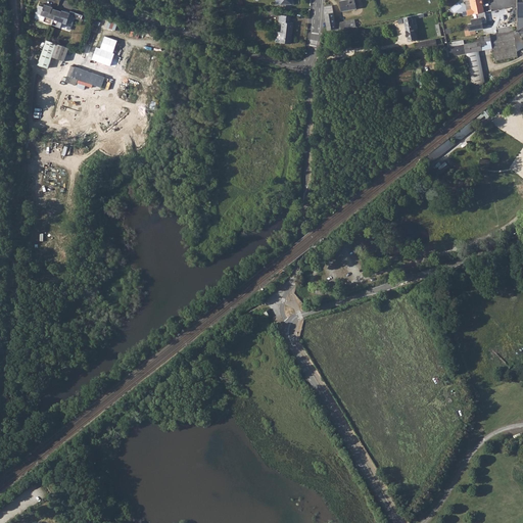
[(354,0),(344,0),(340,1),(341,10),(357,8),(354,0)]
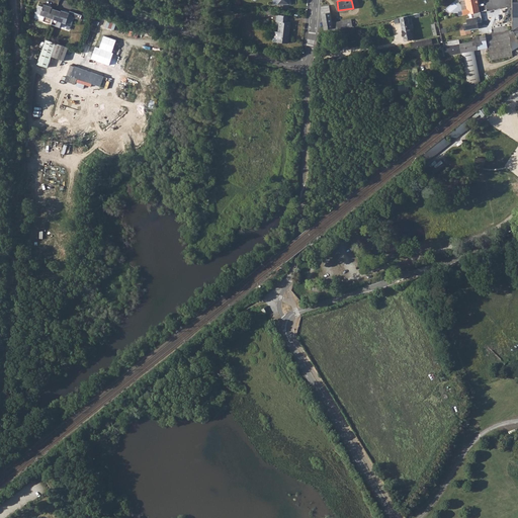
[(464,0),(465,0),(466,9),(467,14),(470,13),(479,12),(478,4),(479,4),(478,0),(464,0)]
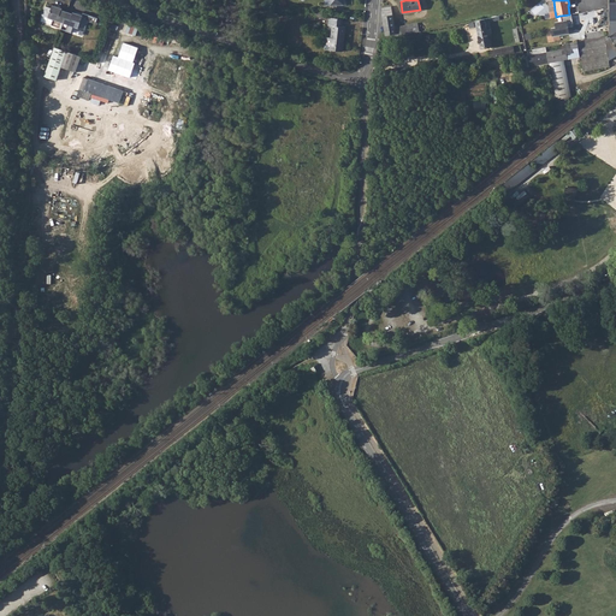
[(51,25),(60,29),(66,12),(61,10),(61,9),(52,5),(51,7),(46,6),(42,16),(53,19),(51,25)]
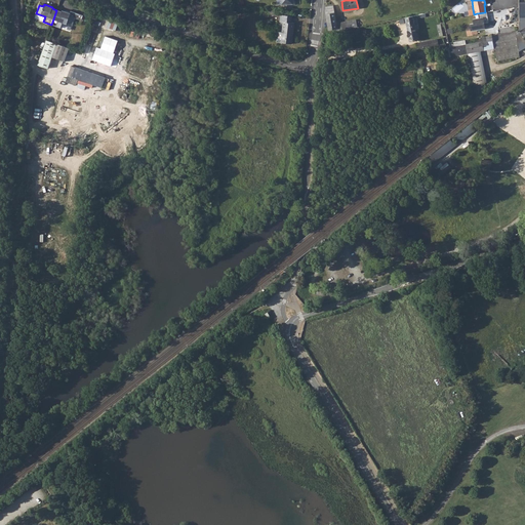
[(325,7),(325,14),(328,33),(357,28),(356,19),(336,23),(333,5),(325,7)]
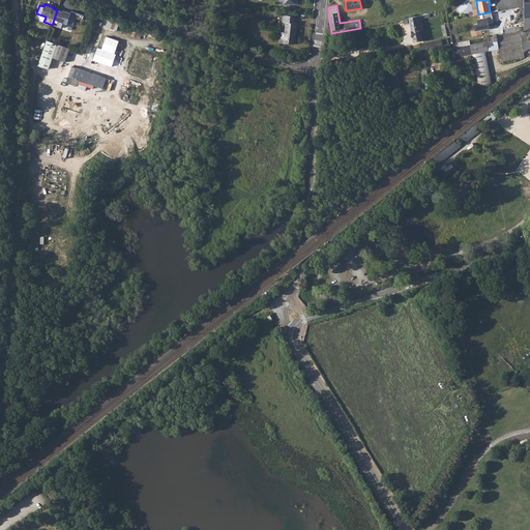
[(57,10),(52,25),(61,28),(63,22),(71,25),(75,18),(70,16),(71,13),(62,10),(62,12),(57,10)]
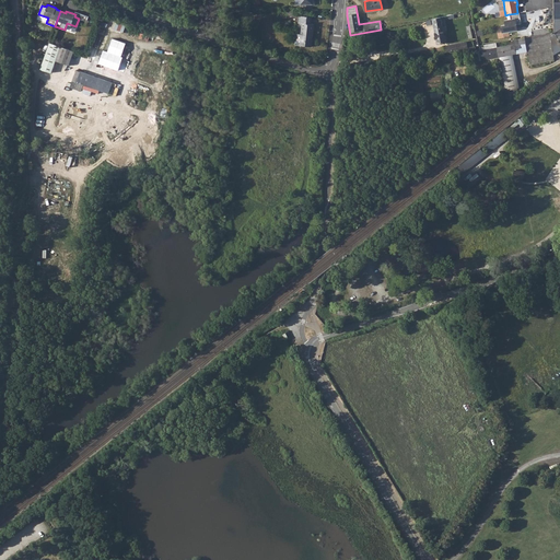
[(517,13),(509,14),(510,20),(503,21),(504,24),(500,25),(501,34),(516,31),(515,24),(521,24),(518,13),(517,13)]
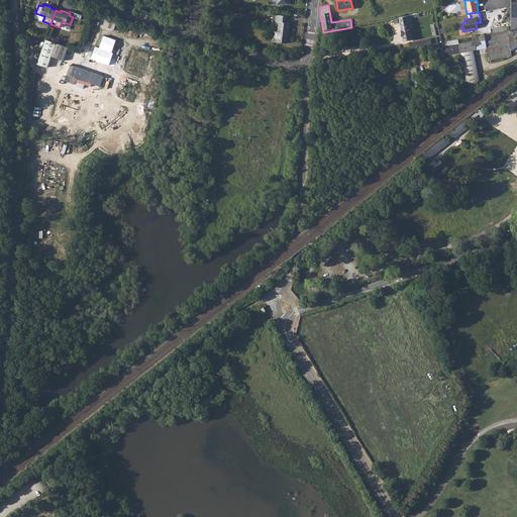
[(277,15),(276,21),(280,22),(279,31),(275,31),(275,37),(278,37),(277,41),(288,43),(290,22),(287,22),(288,16),(277,15)]
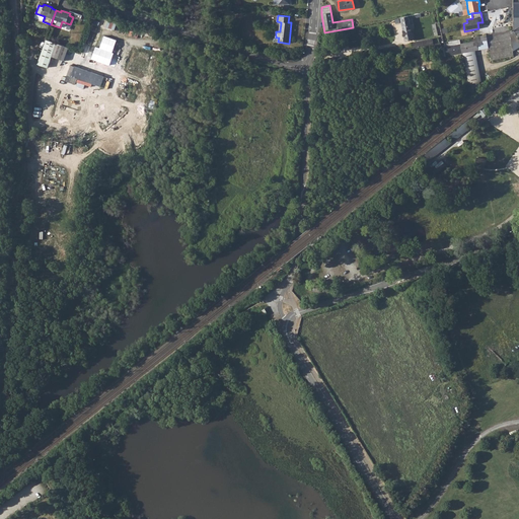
[(408,16),(400,18),(404,41),(413,40),(408,16)]
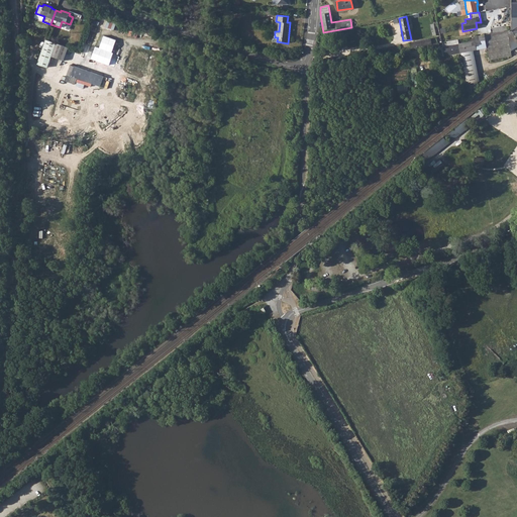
[(494,33),(474,36),(476,44),(476,45),(481,44),(480,40),(485,40),(489,62),(512,57),(511,52),(512,50),(516,46),(516,26),(511,30),(511,29),(494,33)]
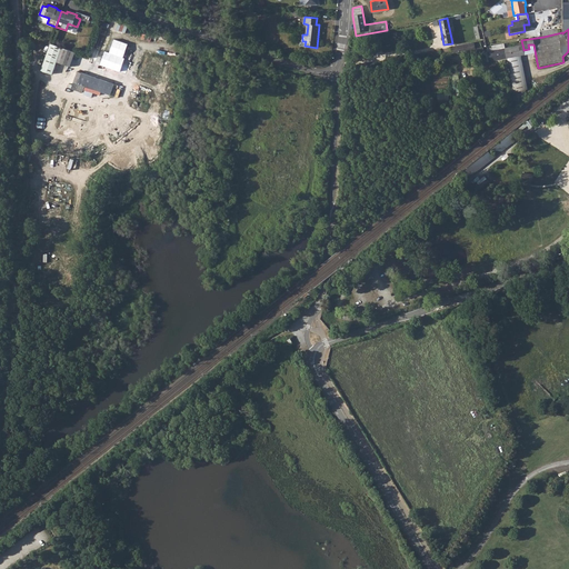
[(521,40),(503,43),(507,58),(521,56),(525,55),(523,50),(523,49),(521,40)]
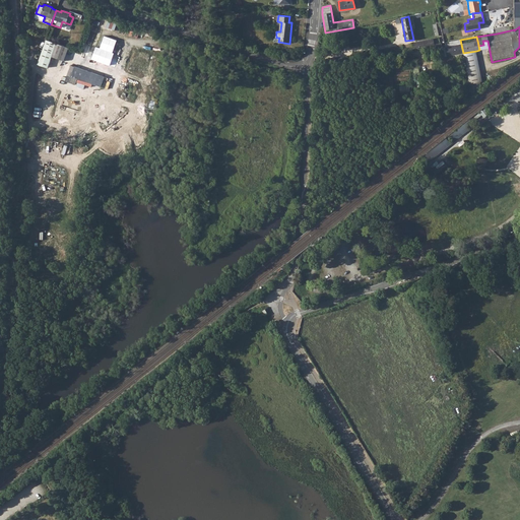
[(46,40),(37,64),(48,68),(52,57),(63,61),(68,47),(57,44),(46,40)]
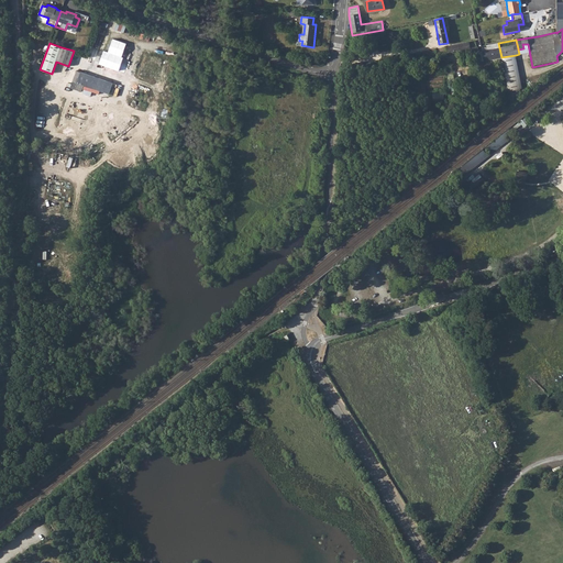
[(448,46),(449,52),(460,51),(470,48),(468,43),(448,46)]
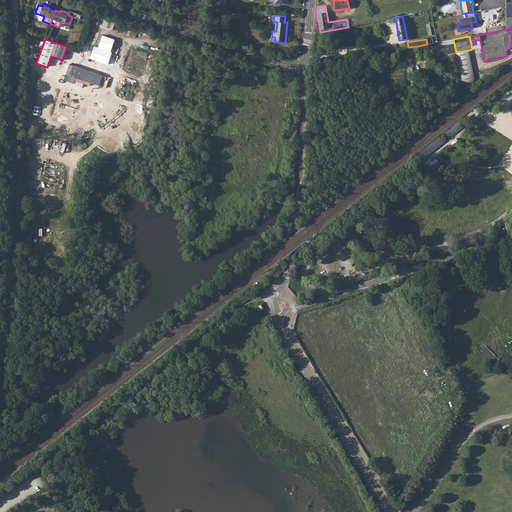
[(443,45),(438,46),(439,55),(456,52),(453,39),(442,41),(443,45)]
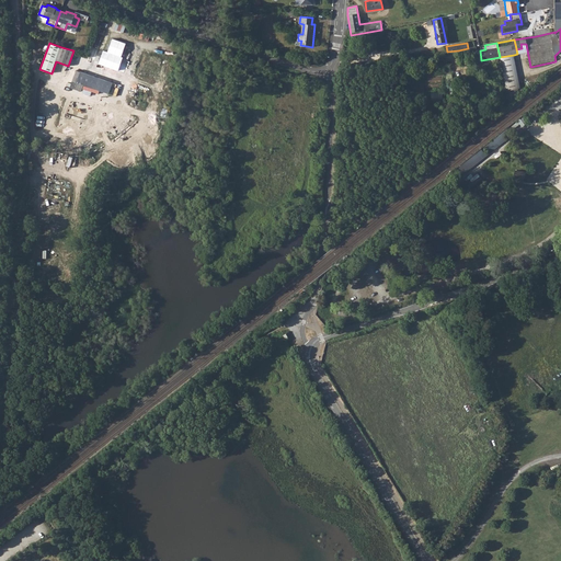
[(515,59),(501,63),(506,91),(521,88),(515,59)]
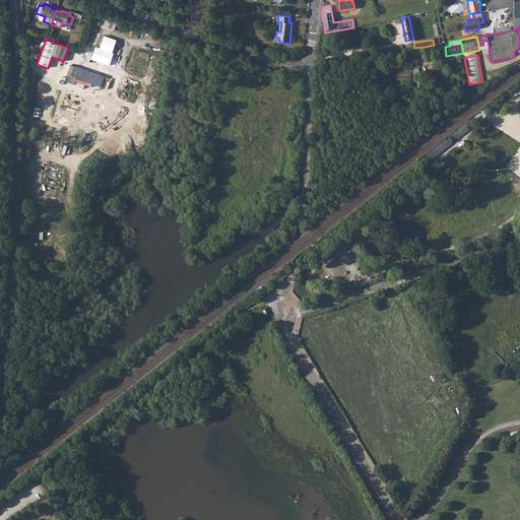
[(65,81),(69,82),(71,76),(74,66),(71,65),(65,81)]
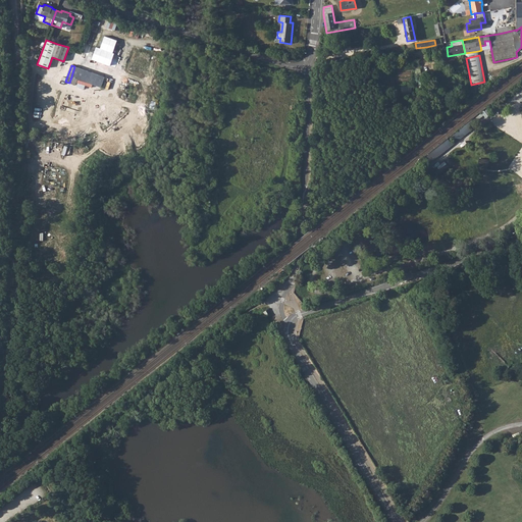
[(74,66),(71,76),(83,81),(101,88),(104,77),(74,66)]
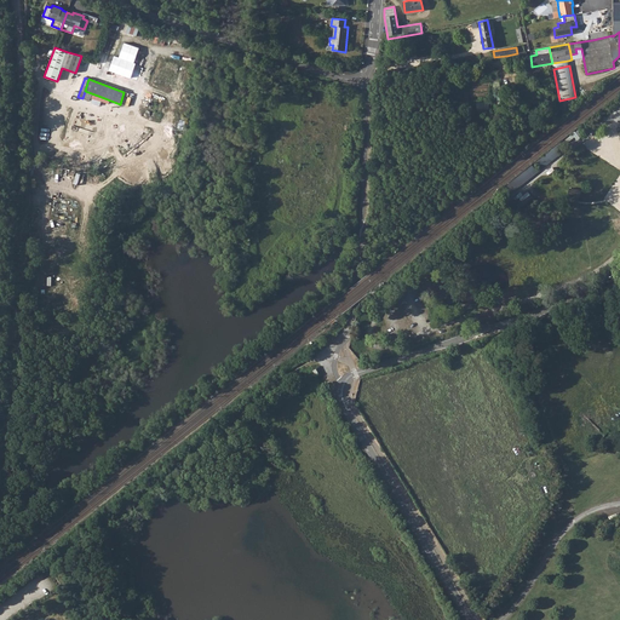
[(541,170),(561,153),(556,147),(537,162),(541,170)]
